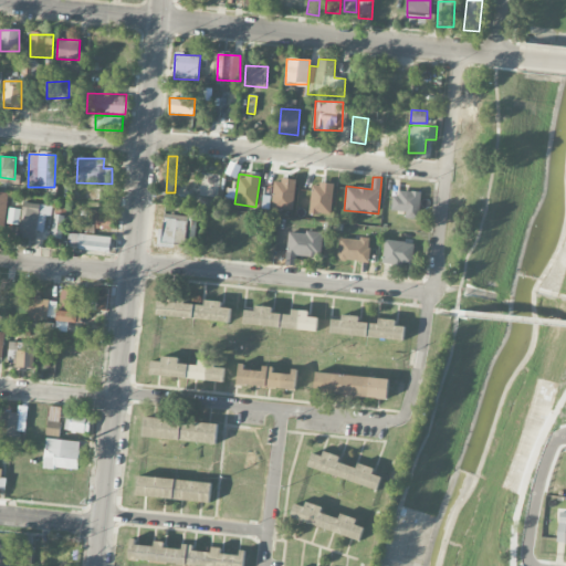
[(295,180),(274,179),(272,209),(294,210),(295,180)]
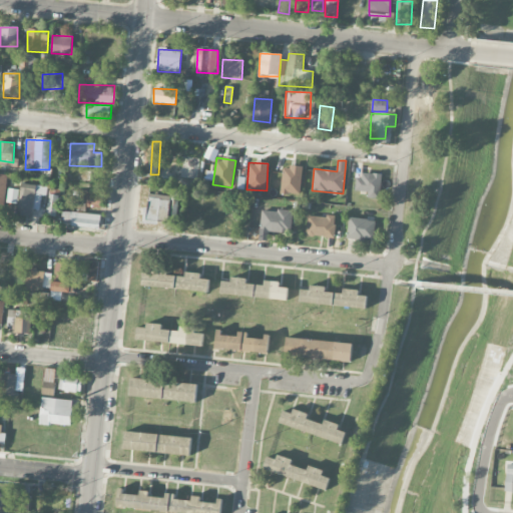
[(283,166),(282,193),(301,194),(302,166),(283,166)]
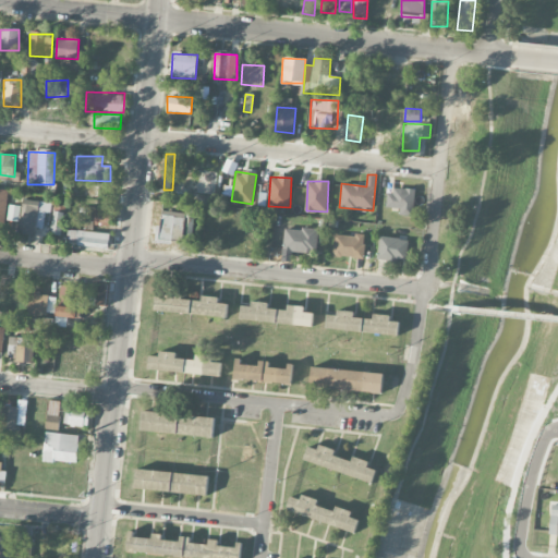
[(400,209),(400,215),(414,216),(415,191),(387,190),(386,208),(400,209)]
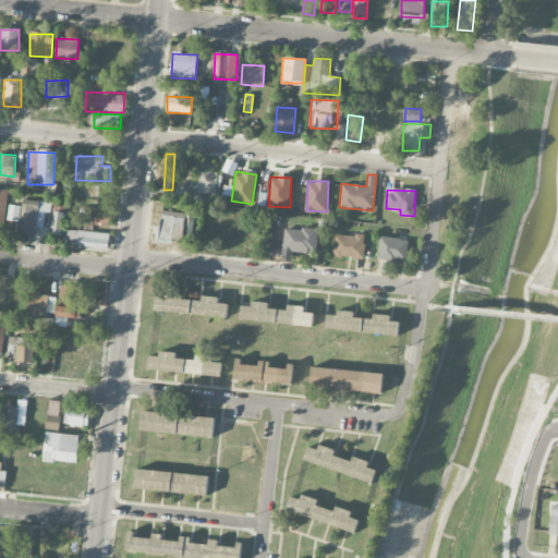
[(172,202),(182,203),(182,193),(173,192),(172,202)]
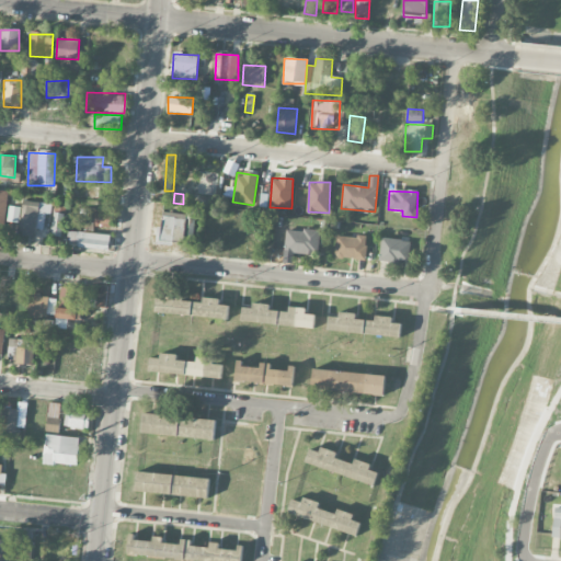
[(52,204),(22,202),(20,233),(35,236),(36,228),(44,229),(45,215),(50,215),(52,204)]
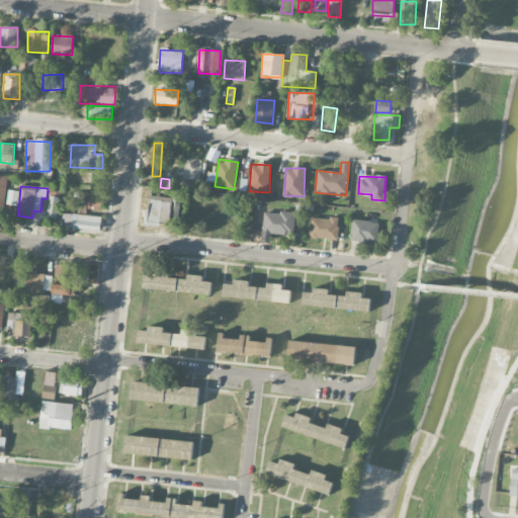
[(102,210),(102,194),(79,193),(79,210),(102,210)]
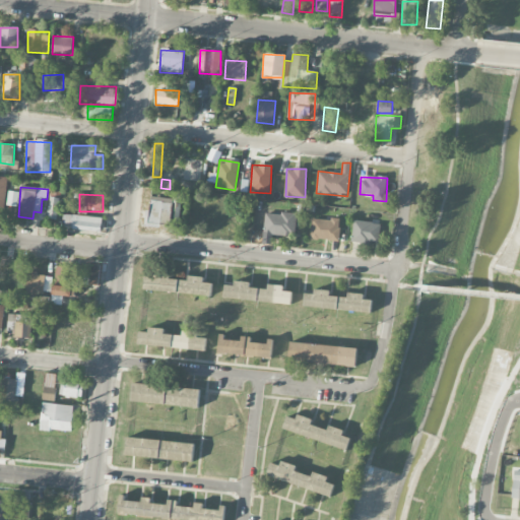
[(47,218),(57,219),(59,197),(50,196),(47,218)]
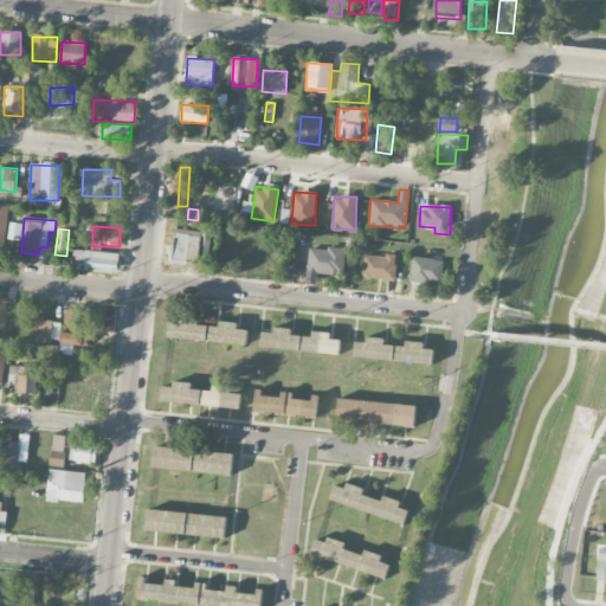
[(198,262),(202,232),(176,229),(172,258),(198,262)]
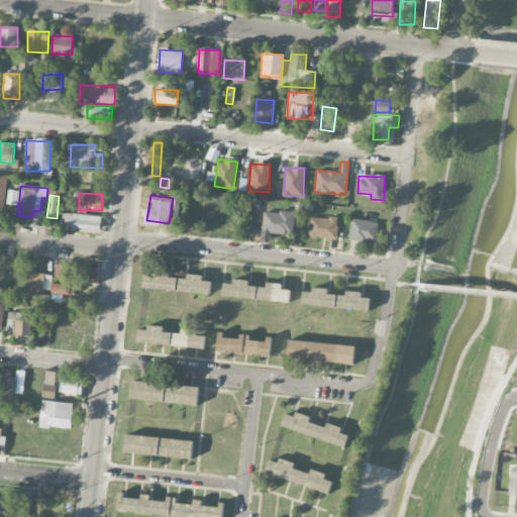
[(263,211),(263,233),(294,234),(294,212),(263,211)]
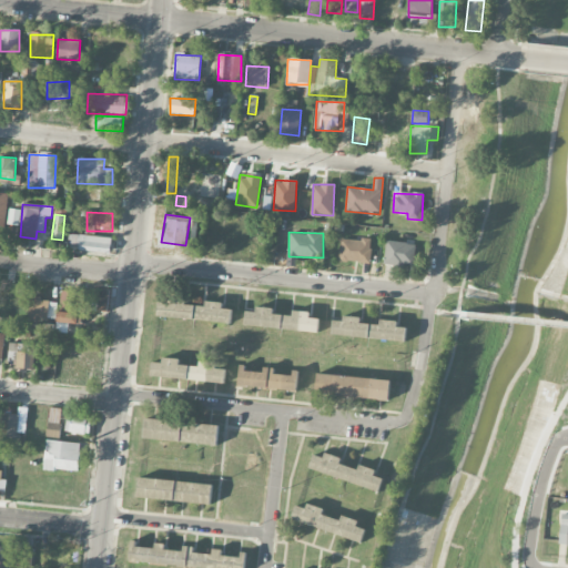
[(111,236),(69,235),(68,251),(111,252),(111,236)]
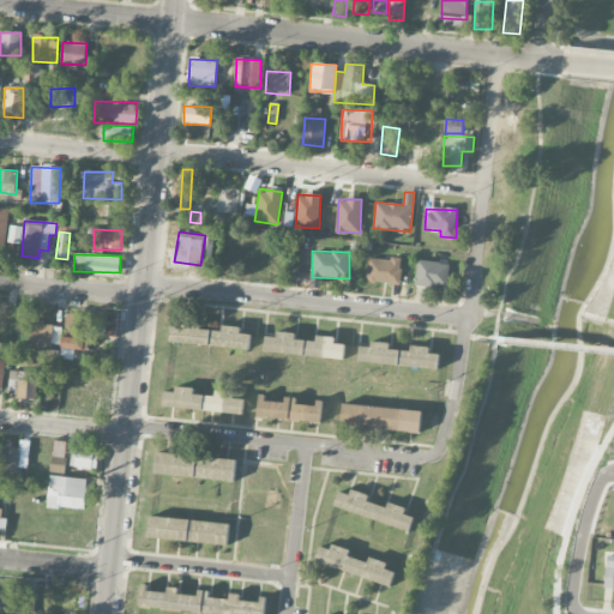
[(402,260),(368,257),(366,282),(399,286),(402,260)]
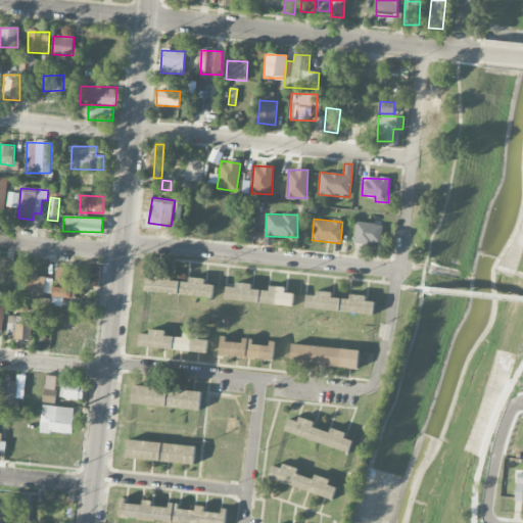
[(380,245),(383,225),(355,222),(353,243),(380,245)]
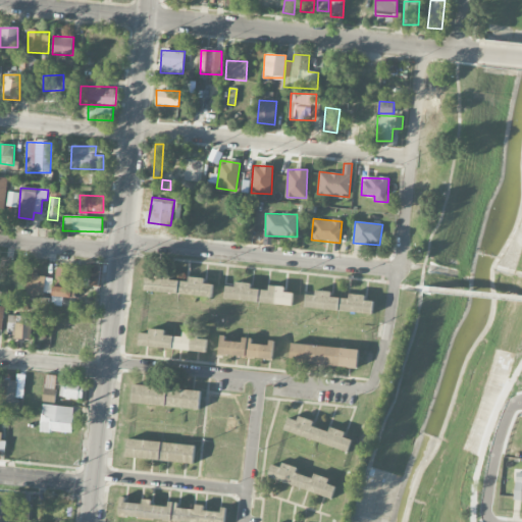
[(27,293),(44,294),(46,274),(28,273),(27,293)]
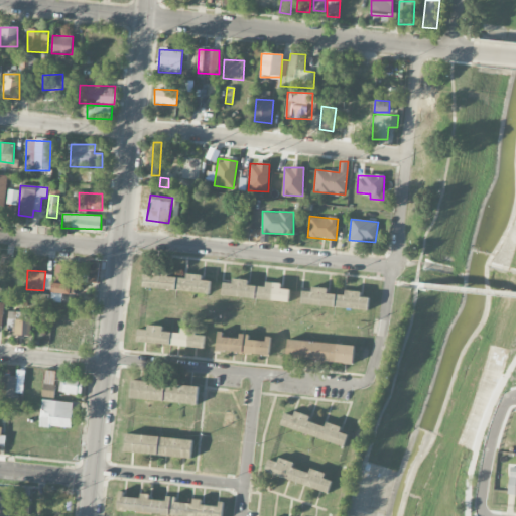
[(186,278),(143,273),(142,287),(210,294),(211,281),(202,280),(203,275),(186,273),(186,278)]
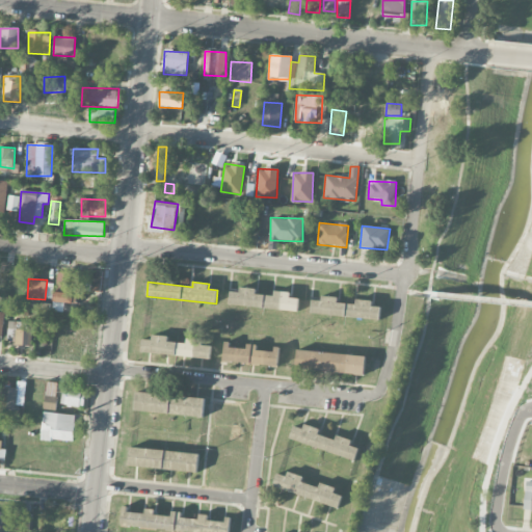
[(298,312),(299,298),(290,297),(290,292),(273,291),(273,296),(256,294),(257,289),(240,287),(239,292),(230,292),(229,304),(298,312)]
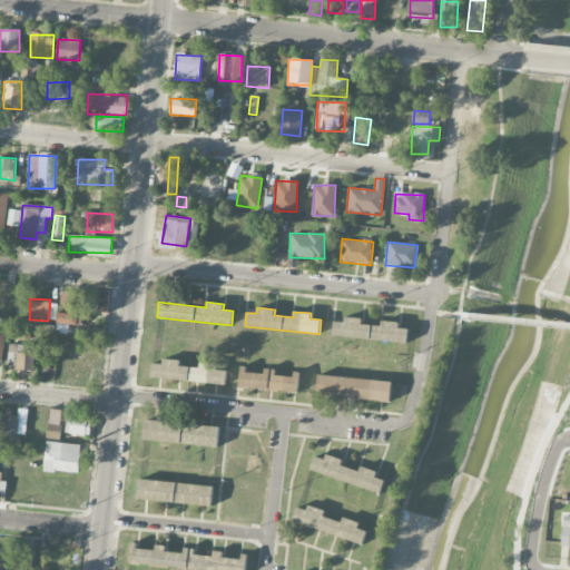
[(333,336),(406,343),(408,330),(397,328),(399,323),(382,321),(381,326),(361,324),(362,318),(345,317),(344,323),(334,322),(333,336)]
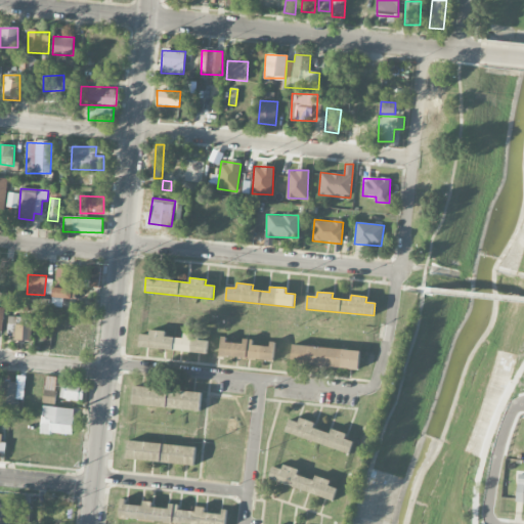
[(32,317),(8,316),(7,339),(32,339),(32,317)]
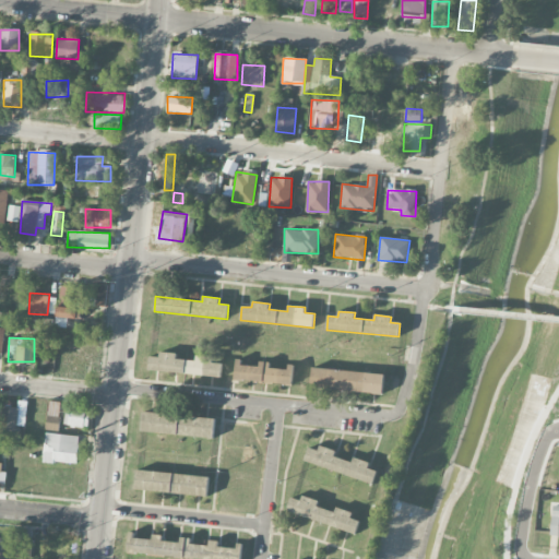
[(177,353),(159,352),(158,357),(150,356),(149,371),(222,377),(223,364),(212,363),(212,357),(197,355),(195,360),(177,359),(177,353)]
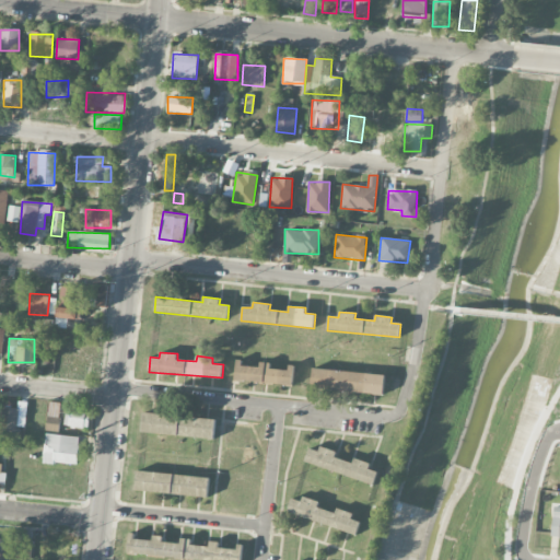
[(235,381),(293,384),(294,369),(270,368),(270,362),(260,362),(260,365),(236,364),(235,381)]
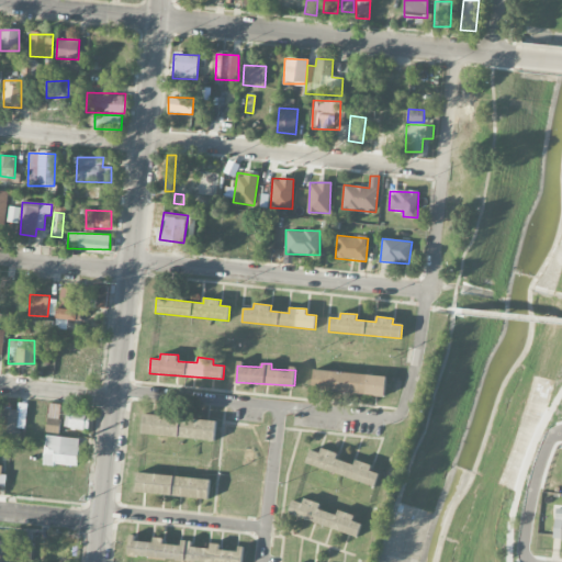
[(312,391),(384,395),(385,375),(313,371),(312,391)]
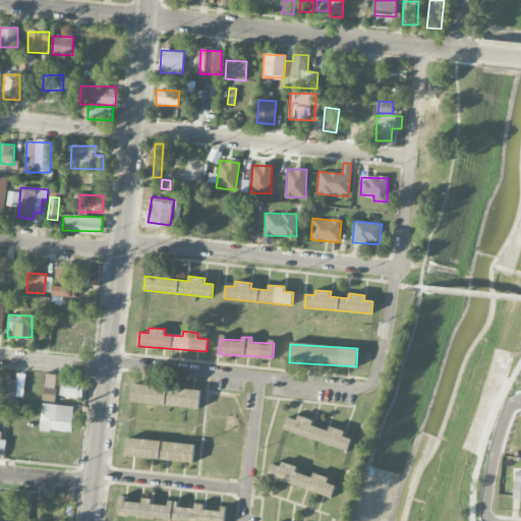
[(55,401),(56,374),(45,373),(44,401),(55,401)]
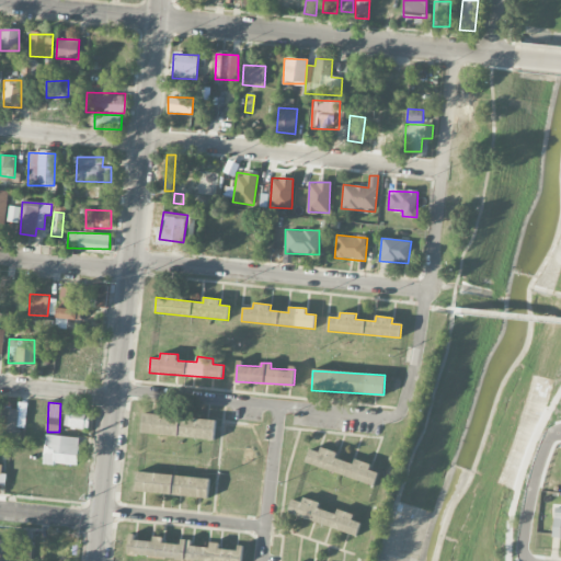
[(0,432),(18,433),(19,408),(0,407),(0,432)]
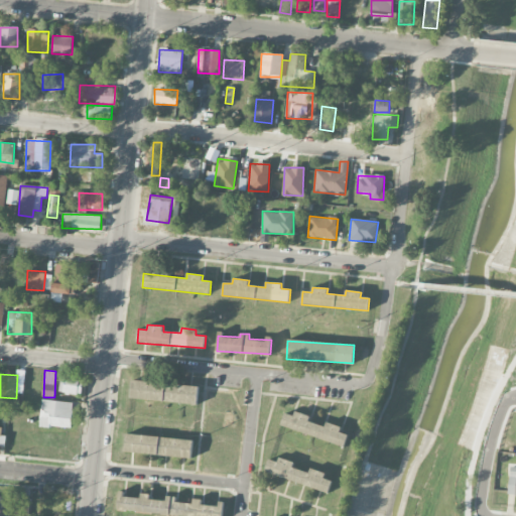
[(58,392),(81,395),(84,378),(61,375),(58,392)]
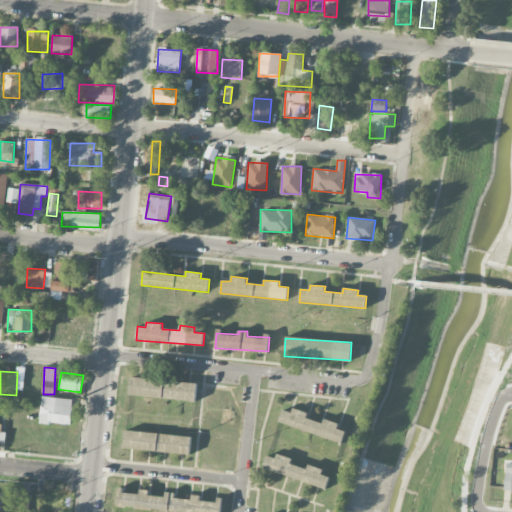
[(129,396),(196,401),(197,383),(130,378),(129,396)]
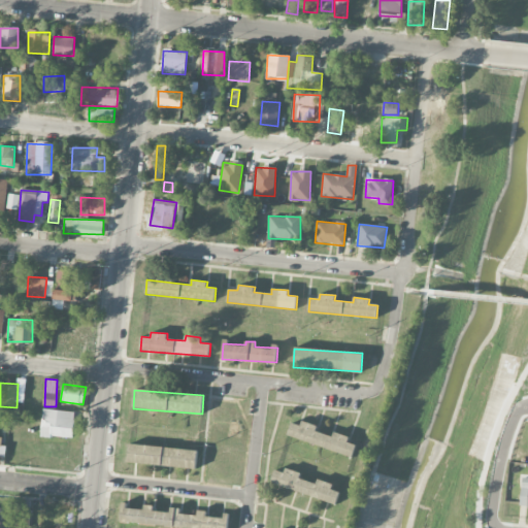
[(41,436),(73,437),(74,411),(42,409),(41,436)]
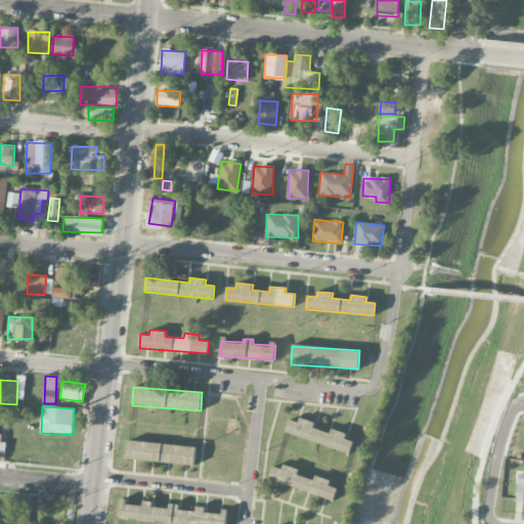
[(286,433),(350,453),(353,442),(345,439),(346,434),(331,429),(330,433),(313,428),(314,423),(300,418),(299,423),(290,420),(286,433)]
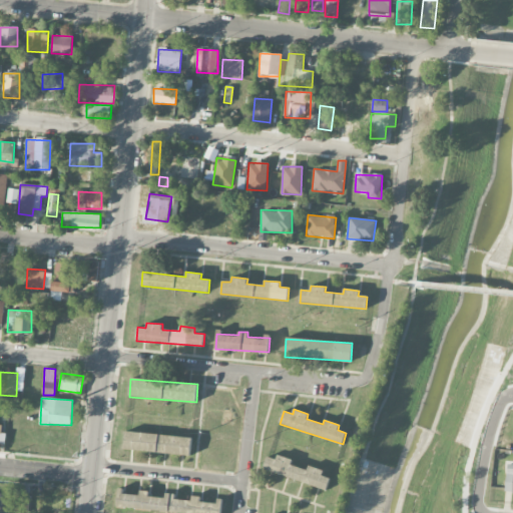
[(123,450),(190,454),(192,436),(125,432),(123,450)]
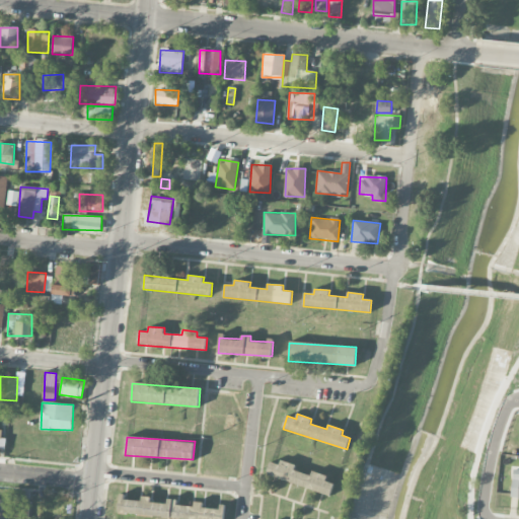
[(267,474),(330,496),(334,484),(325,482),(327,476),(312,471),(310,475),(294,470),(296,465),(281,460),(279,464),(271,462),(267,474)]
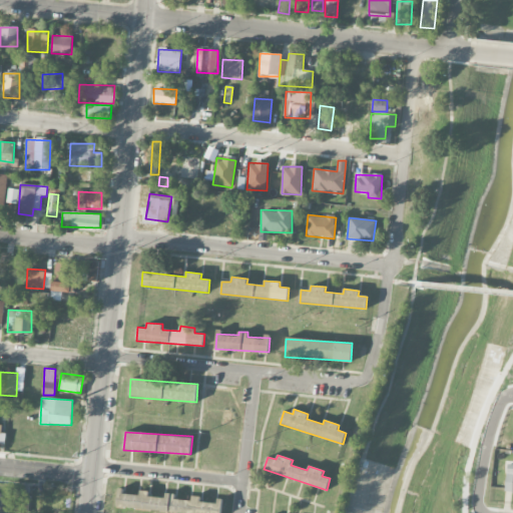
[(512,463),(505,464),(504,493),(512,492),(512,463)]
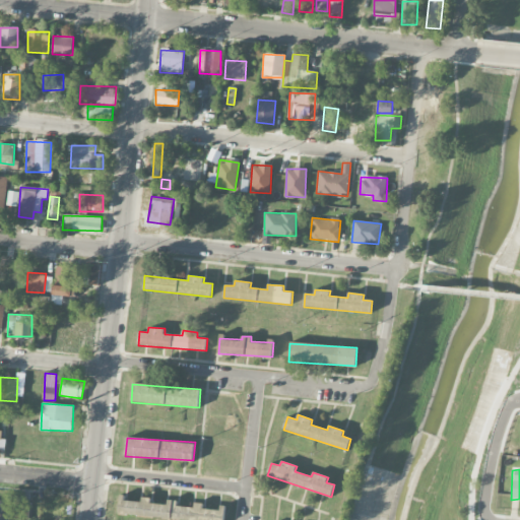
[(172,519),(222,519),(224,511),(203,509),(203,504),(195,503),(194,508),(178,506),(178,501),(168,500),(168,505),(150,503),(150,498),(141,498),(141,502),(125,501),(125,496),(120,495),(118,516),(172,519)]
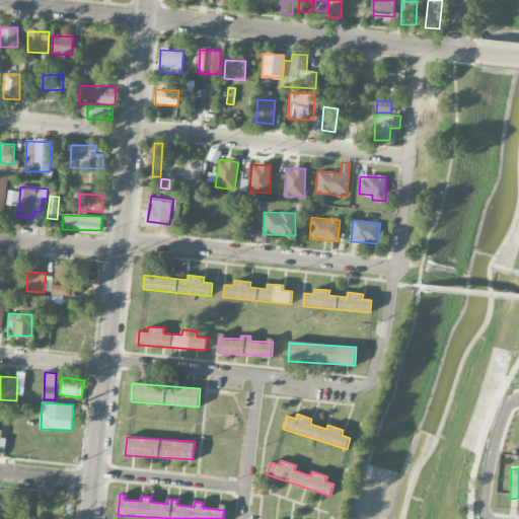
[(9,518),(10,500),(0,500),(0,518),(9,518)]
